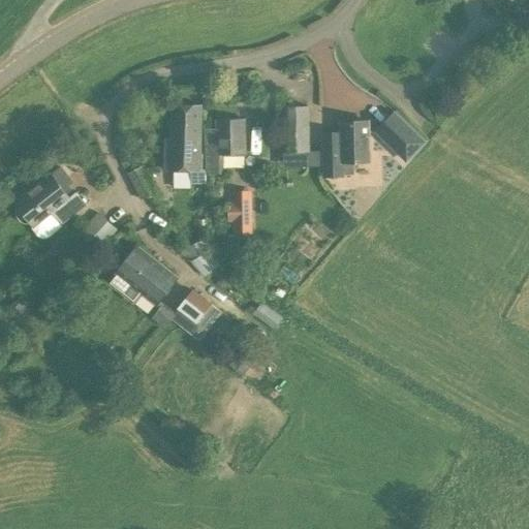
[(205,173),(201,104),(169,105),(169,139),(163,139),(165,173),(205,173)]
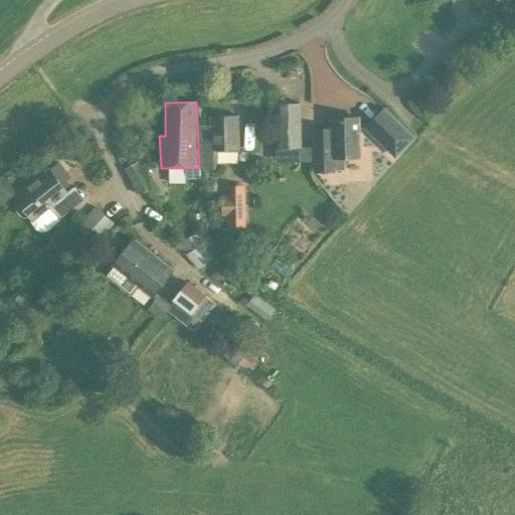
[(274,103),(275,148),(303,149),(302,124),(301,103),(274,103)]
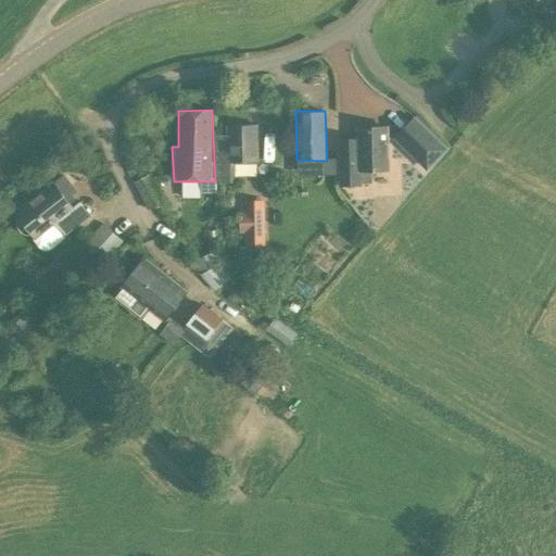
[(443,146),(421,123),(404,140),(427,163),(443,146)]
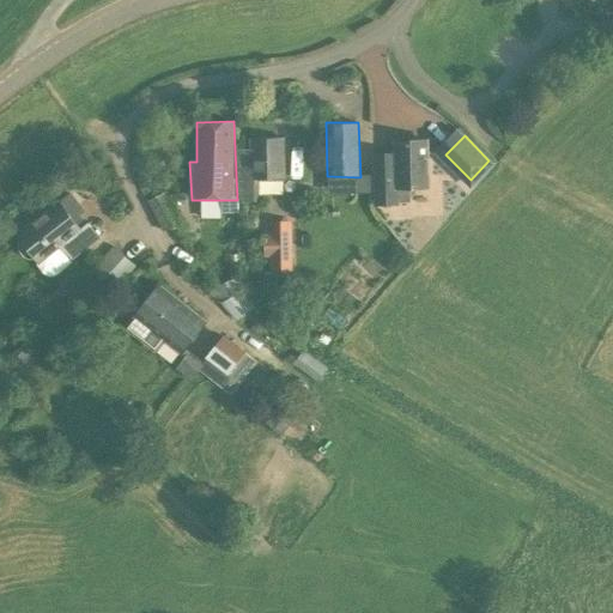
[(250,150),(238,150),(238,202),(258,202),(258,180),(284,178),(285,138),(250,139),(250,150)]
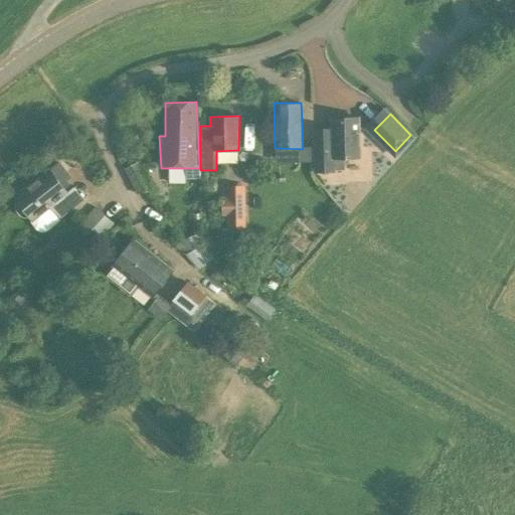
[(359,158),(358,119),(332,120),(332,147),(316,148),(317,172),(345,171),(344,158),(359,158)]
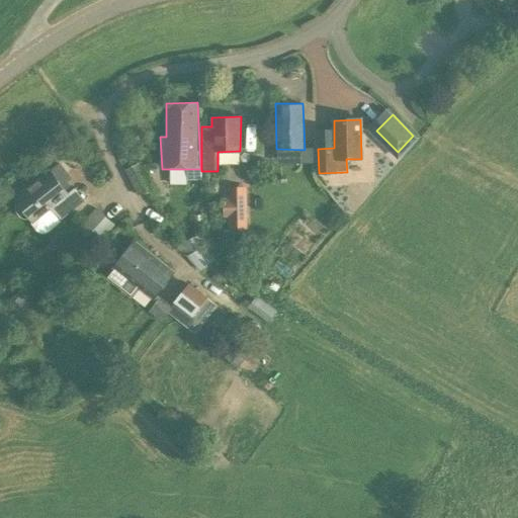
[(16,207),(17,210),(19,213),(21,216),(25,218),(28,218),(31,222),(29,224),(37,234),(40,234),(44,234),(46,234),(62,222),(61,221),(85,201),(74,188),(67,194),(61,185),(70,178),(59,163),(14,198),(16,201),(16,205),(16,207)]
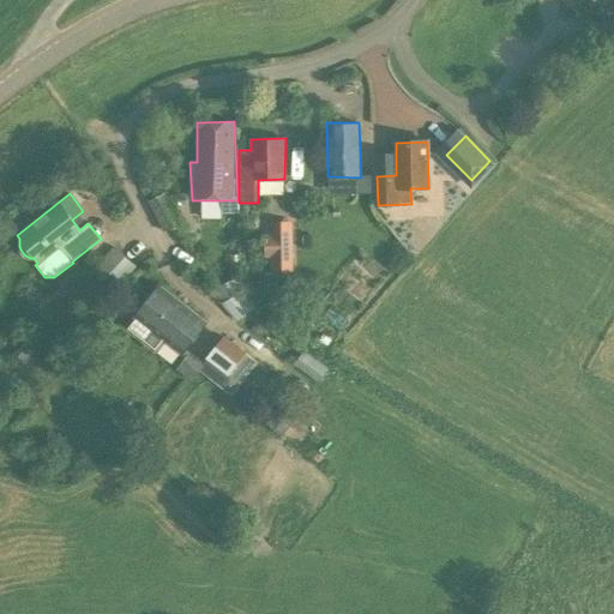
[(271,234),(264,234),(265,254),(272,254),(272,271),(292,271),(290,223),(271,223),(271,234)]
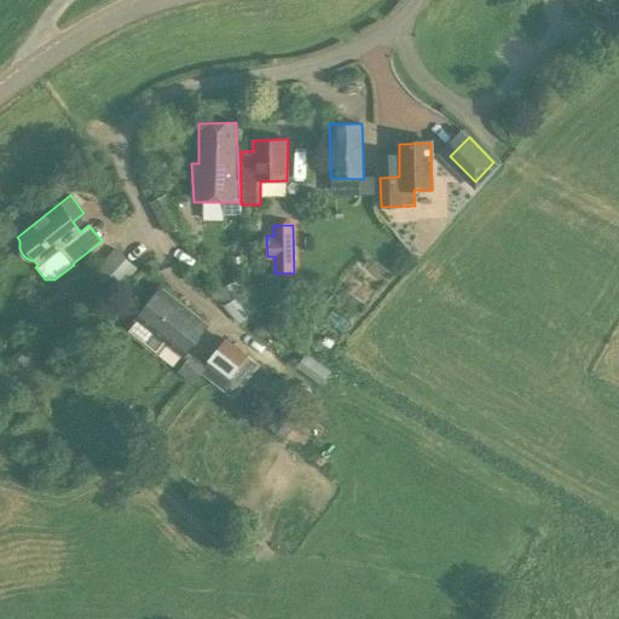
[(115,248),(94,268),(88,275),(93,281),(77,299),(94,316),(136,270),(137,268),(115,248)]
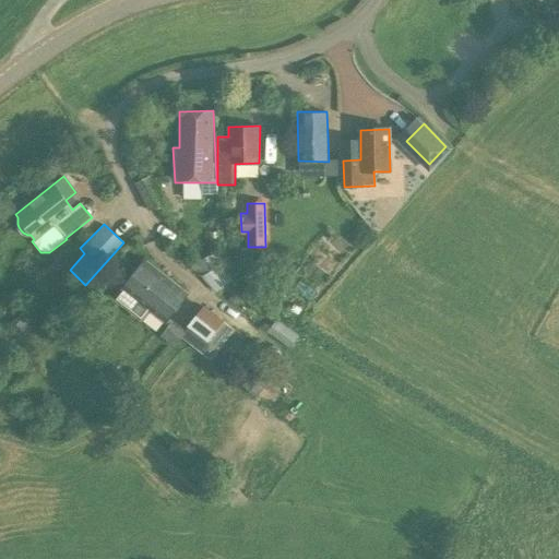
[(232,278),(219,265),(212,253),(198,261),(204,274),(201,276),(216,292),(232,278)]
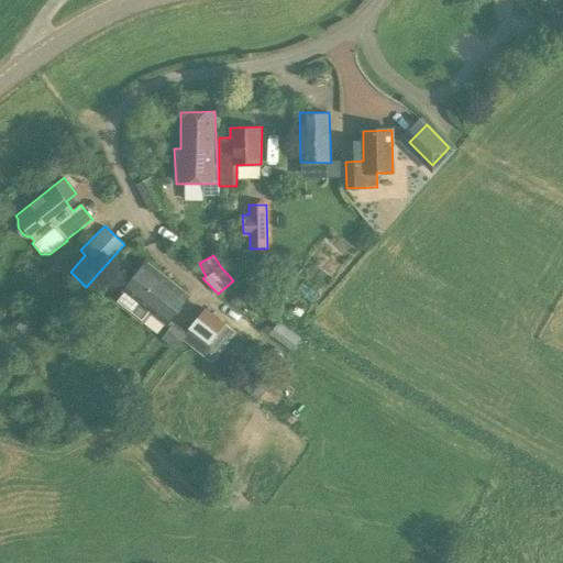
[(165,324),(188,296),(146,263),(123,291),(165,324)]
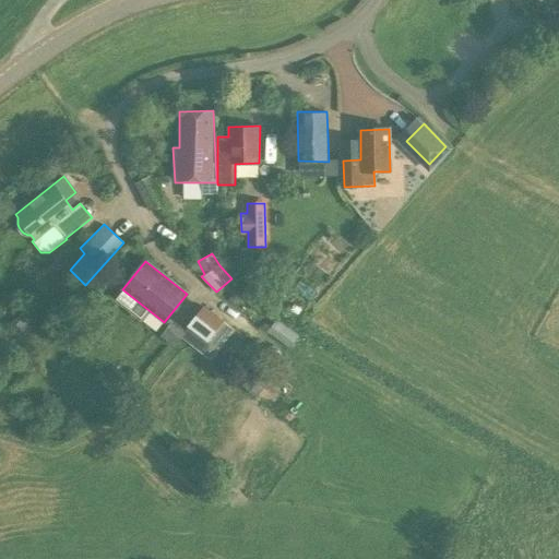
[(183,333),(169,323),(158,336),(174,348),(181,337),(210,361),(234,330),(224,322),(224,321),(204,305),(187,326),(188,328),(183,333)]
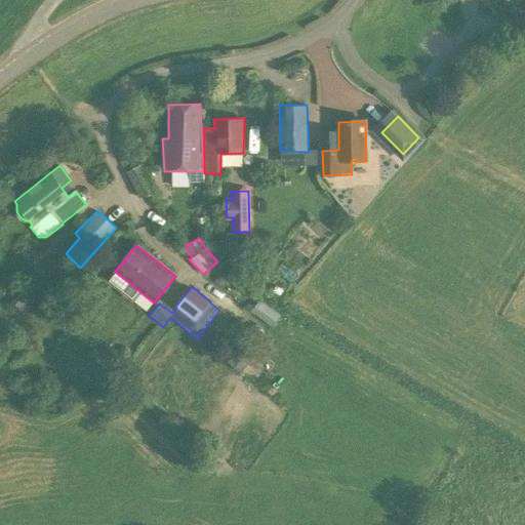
[(16,294),(0,310),(0,316),(11,327),(30,308),(16,294)]
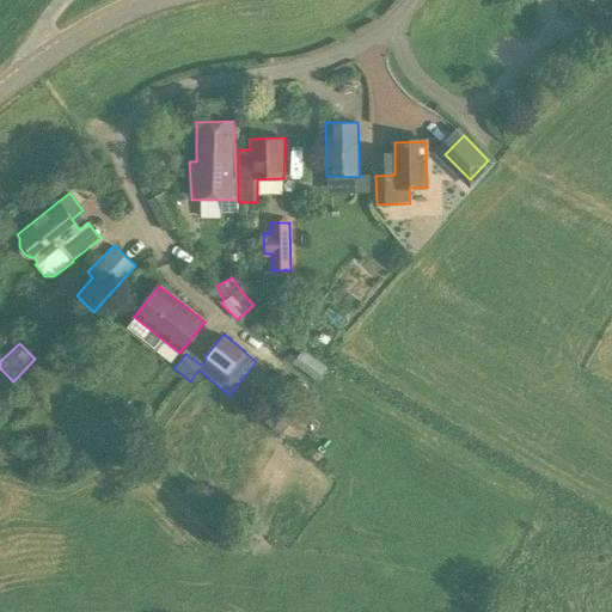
[(301,349),(293,362),(316,377),(324,363),(301,349)]
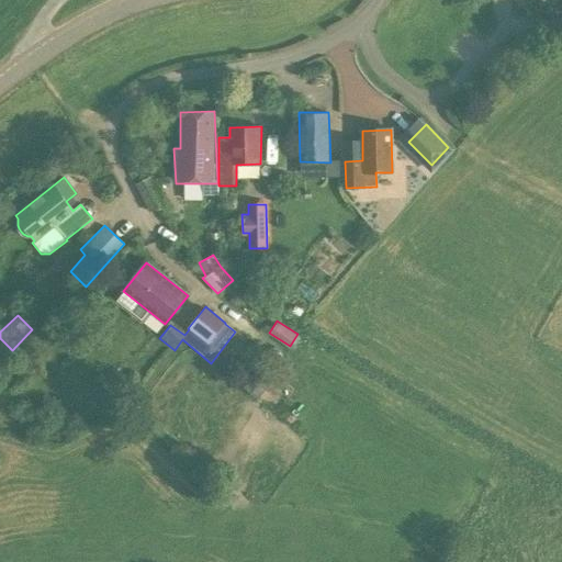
[(271,383),(256,371),(244,386),(259,398),(271,383)]
